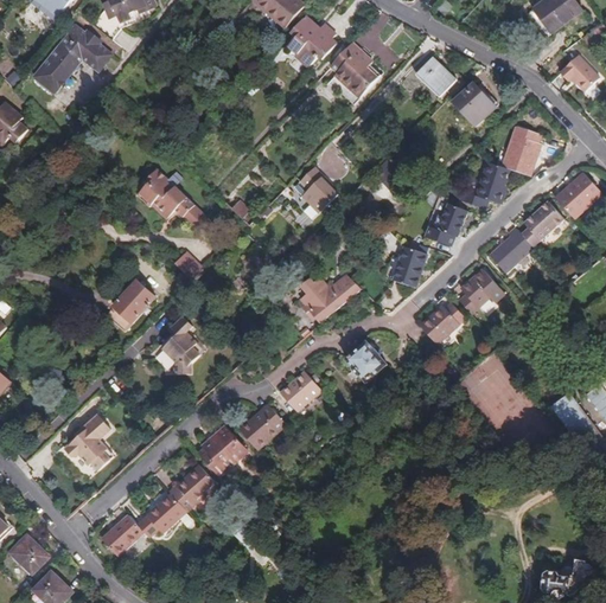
[(29,0),(58,18),(69,0),(29,0)]
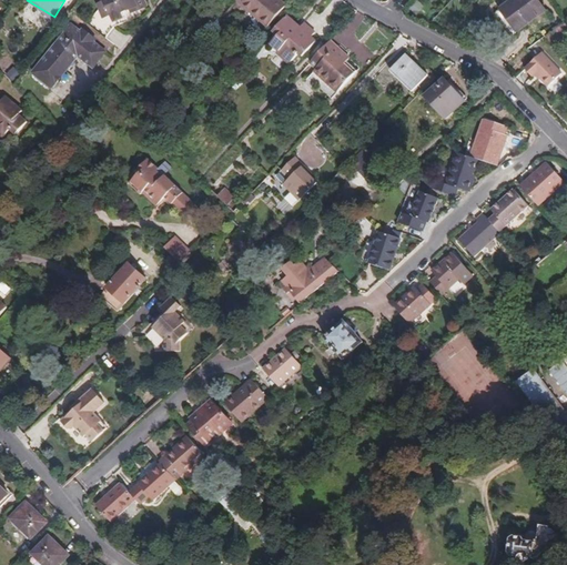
[(82,22),(100,37),(109,26),(134,16),(132,10),(141,7),(139,0),(98,0),(99,1),(92,3),(93,9),(82,22)]
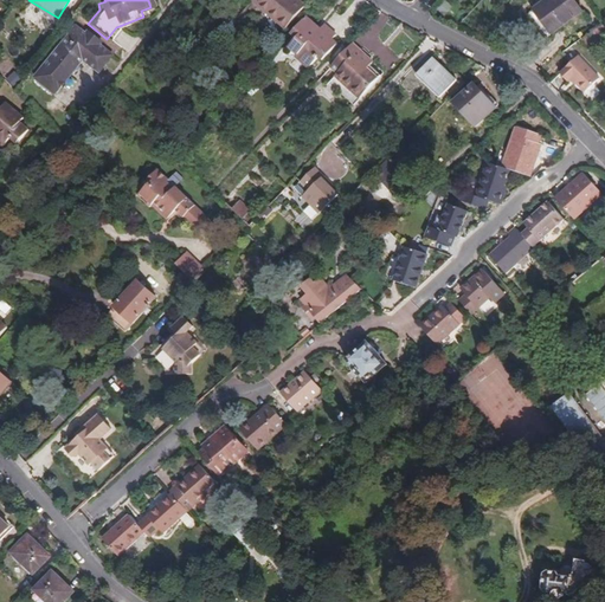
[(250,0),(281,27),(302,5),(296,0),(250,0)]
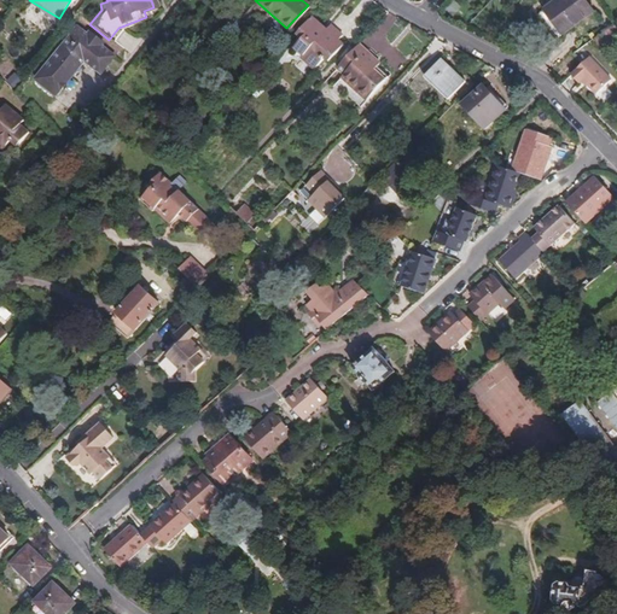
[(546,37),(587,13),(578,0),(547,0),(530,11),(546,37)]
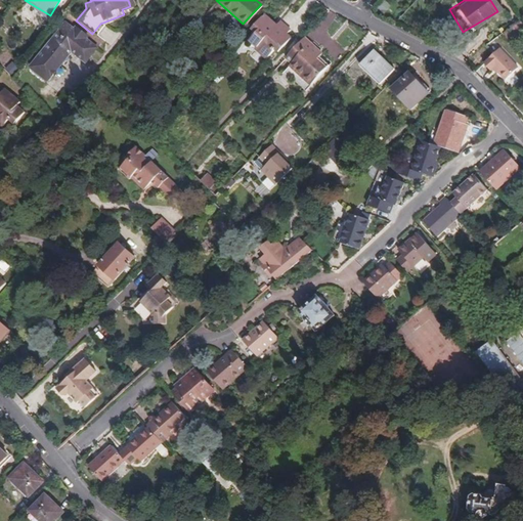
[(272,26),(261,14),(249,28),(252,32),(246,40),(253,46),(250,48),(262,58),(271,49),(274,52),(288,38),(282,35),(286,31),(275,22),(272,26)]
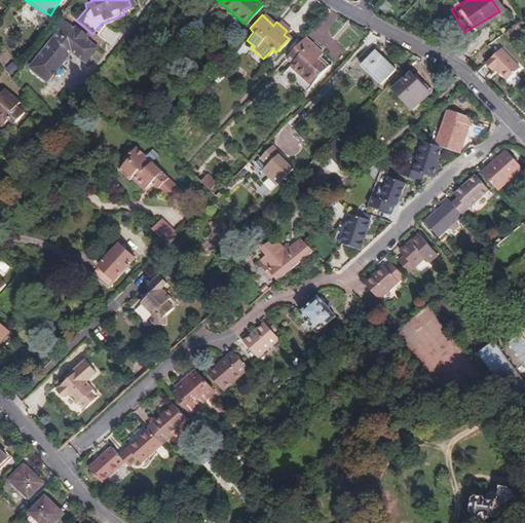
[(79,59),(90,44),(60,19),(24,63),(40,76),(66,46),(79,59)]
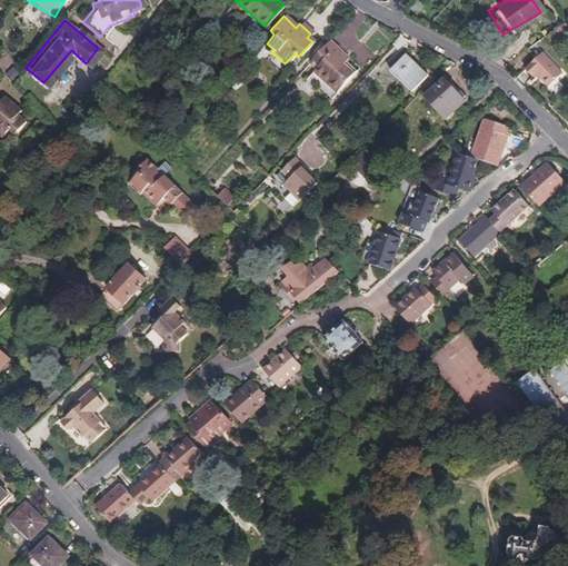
[(544,36),(550,43),(567,30),(561,22),(544,36)]
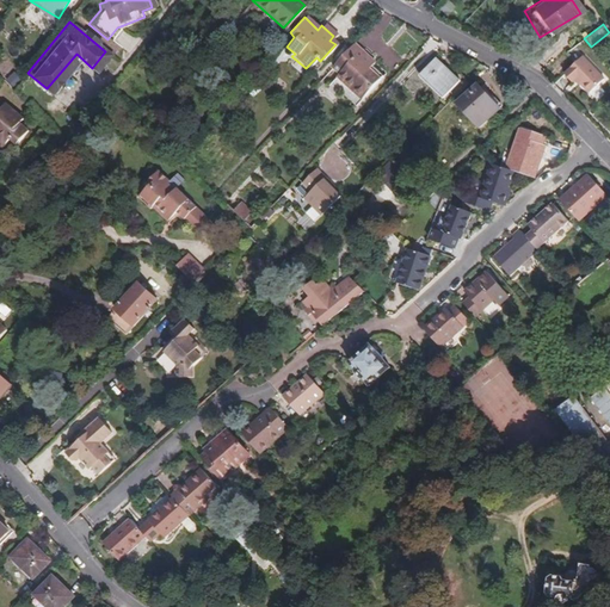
[(370,59),(353,41),(331,66),(337,72),(334,75),(359,98),(380,75),(367,62),(370,59)]
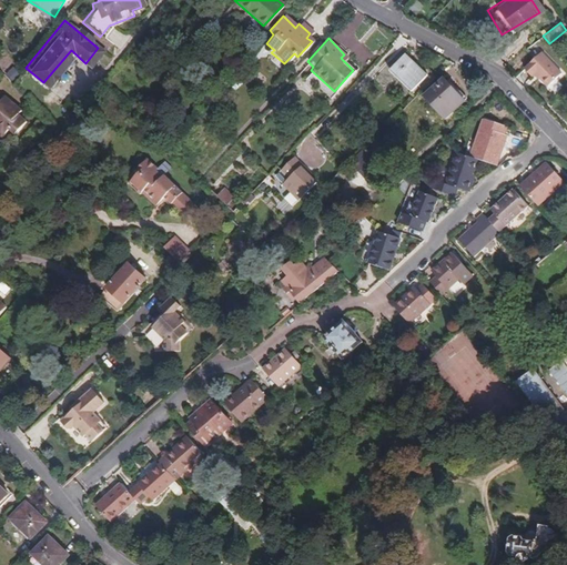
[(534,57),(523,64),(529,73),(532,71),(542,87),(557,76),(540,52),(534,57)]
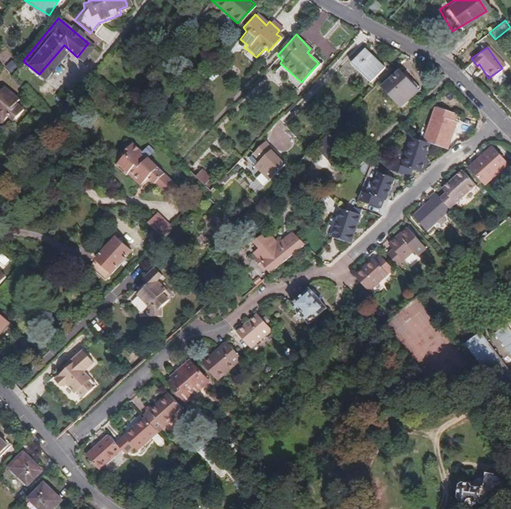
[(369,81),(383,66),(364,48),(349,62),(369,81)]
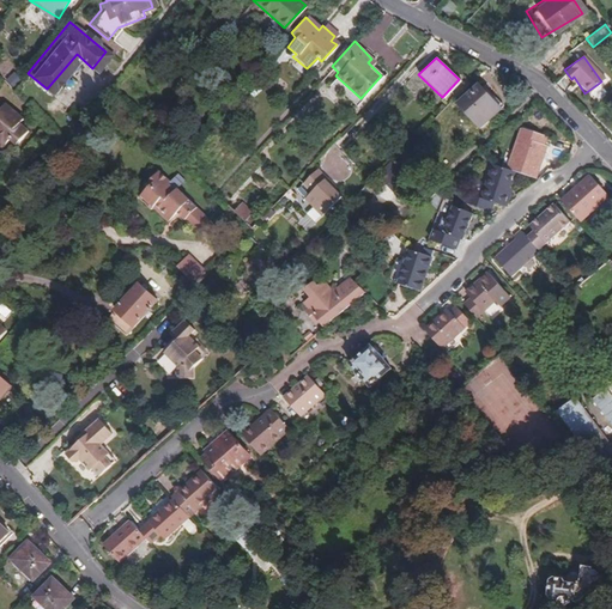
[(12,81),(22,74),(16,67),(6,75),(12,81)]
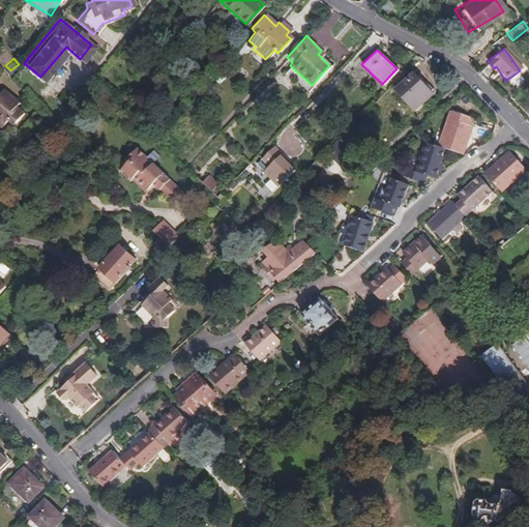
[(413,111),(428,97),(421,90),(424,87),(411,72),(393,89),(413,111)]
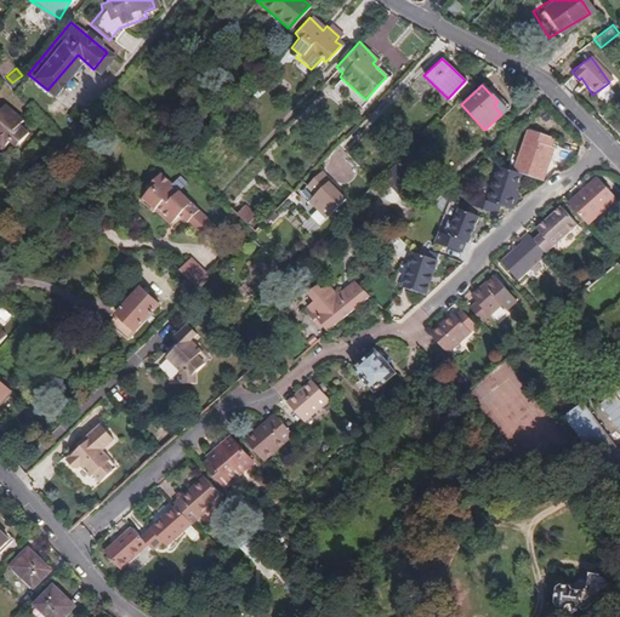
[(0,138),(4,135),(11,141),(22,127),(12,119),(16,114),(0,101),(0,138)]
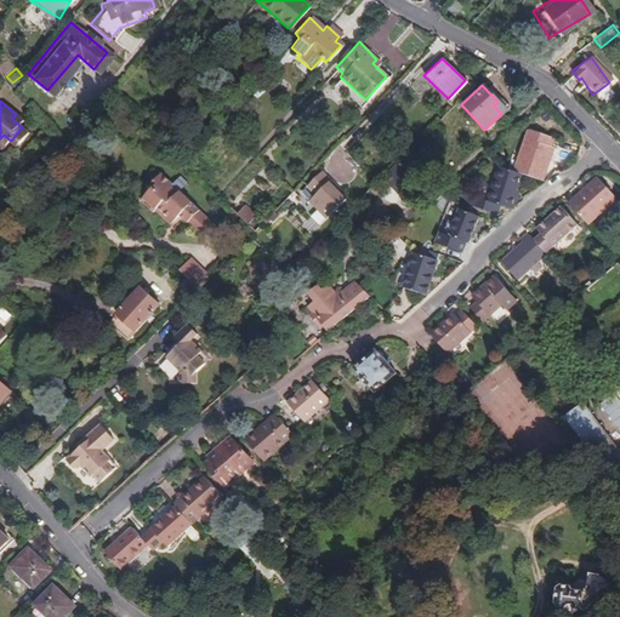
[(521,172),(540,180),(552,147),(550,146),(552,137),(527,129),(513,170),(521,172)]
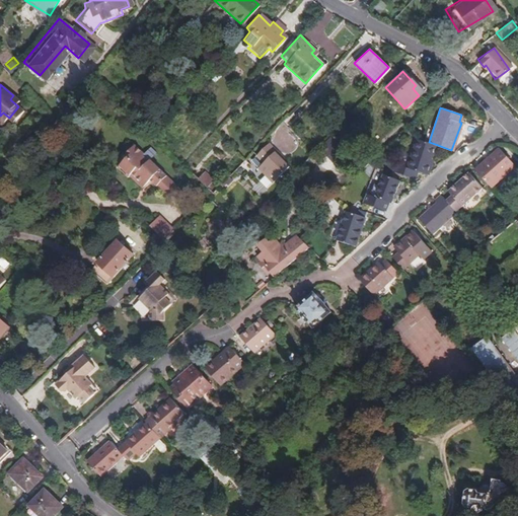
[(346,150),(329,133),(318,144),(334,161),(346,150)]
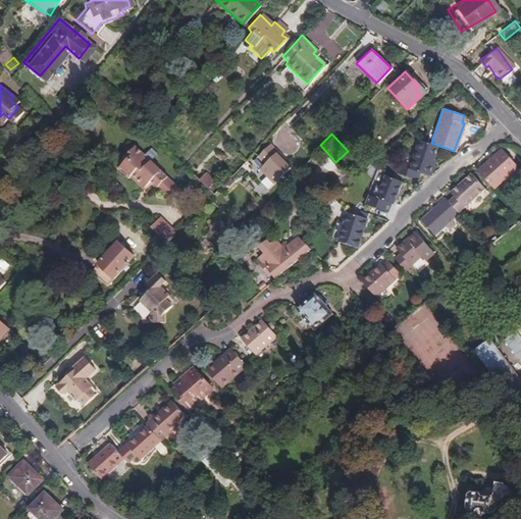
[(431,143),(419,139),(409,166),(399,163),(396,169),(416,177),(419,170),(430,174),(434,163),(431,162),(437,145),(431,143)]
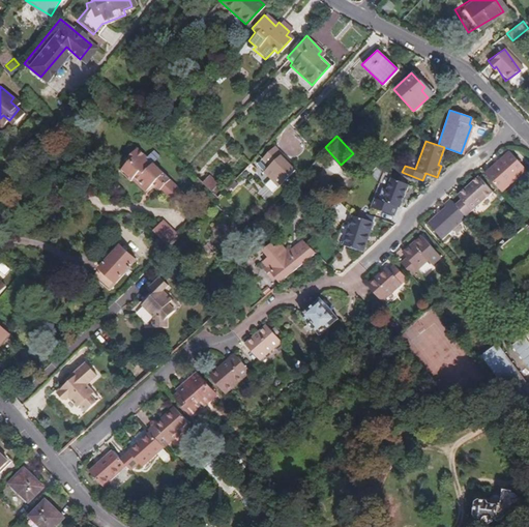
[(277,184),(292,169),(284,162),(286,159),(271,145),(258,158),(264,165),(260,169),(277,184)]
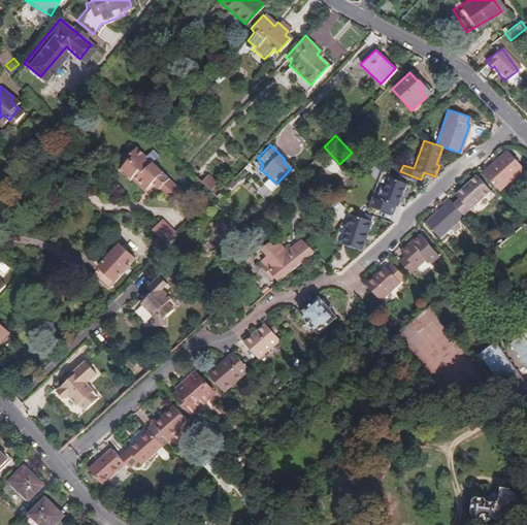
[(162,182),(173,193),(178,187),(151,160),(149,161),(142,156),(143,154),(134,145),(124,156),(127,158),(118,168),(128,178),(130,176),(142,188),(150,181),(158,187),(162,182)]
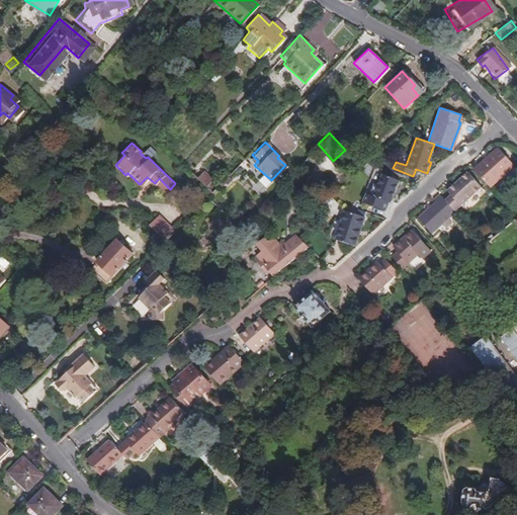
[(141,151),(140,153),(146,158),(148,157),(154,150),(147,144),(141,151)]
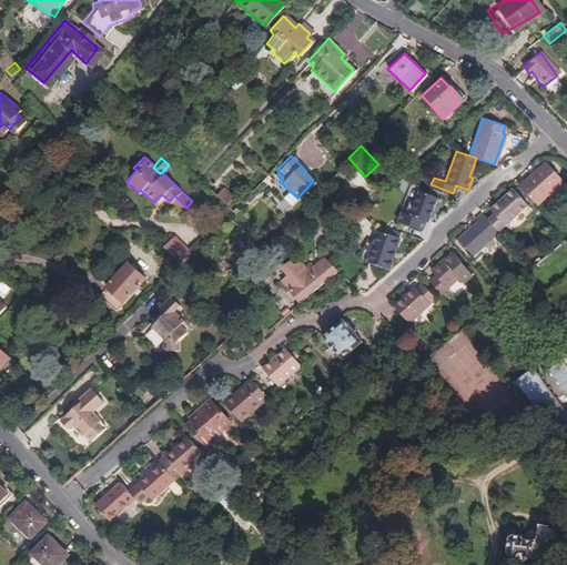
[(517,184),(535,203),(562,180),(544,160),(517,184)]
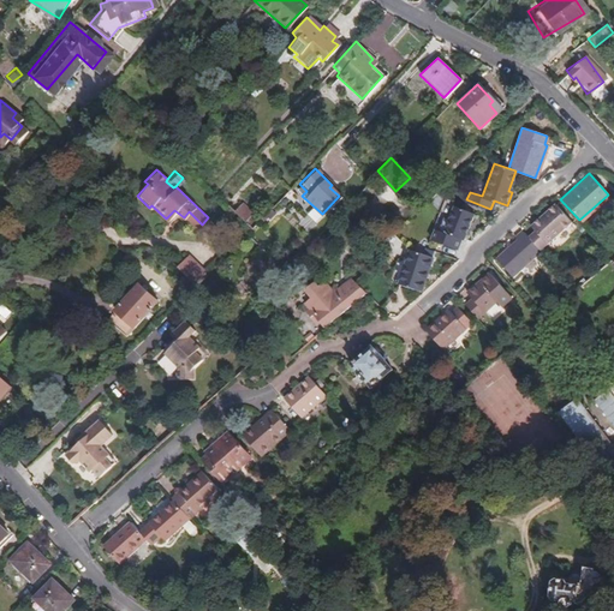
[(242,197),(232,207),(248,220),(254,214),(250,210),(252,207),(242,197)]
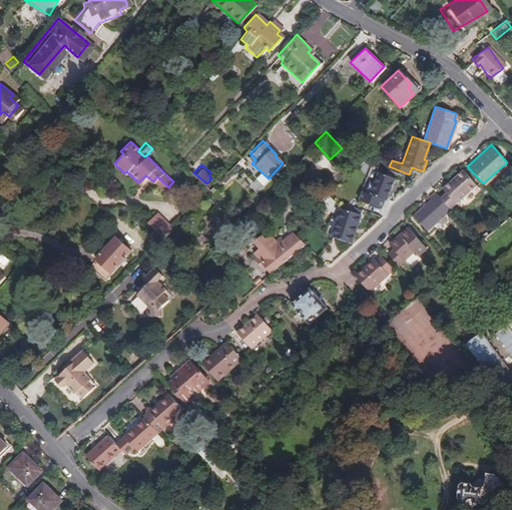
[(395,175),(379,170),(374,169),(366,193),(364,192),(362,201),(383,207),(386,198),(388,199),(395,175)]
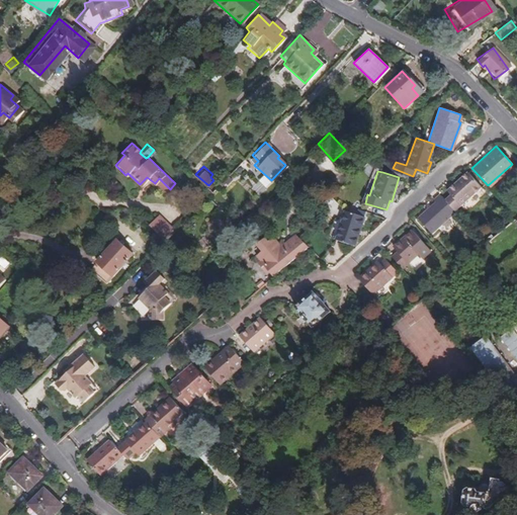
[(444,201),(455,212),(483,188),(468,173),(448,192),(451,195),(444,201)]
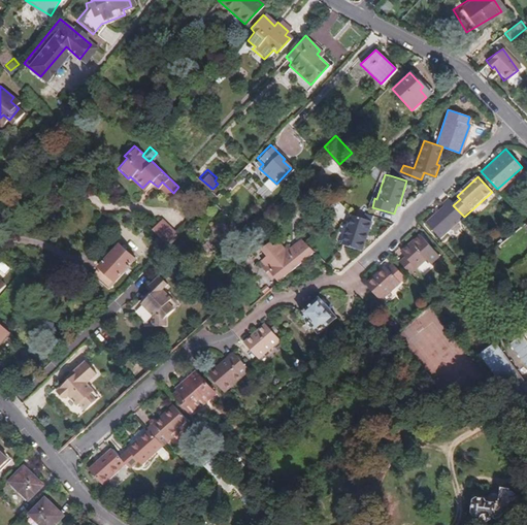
[(169,197),(173,193),(162,182),(158,187),(169,197)]
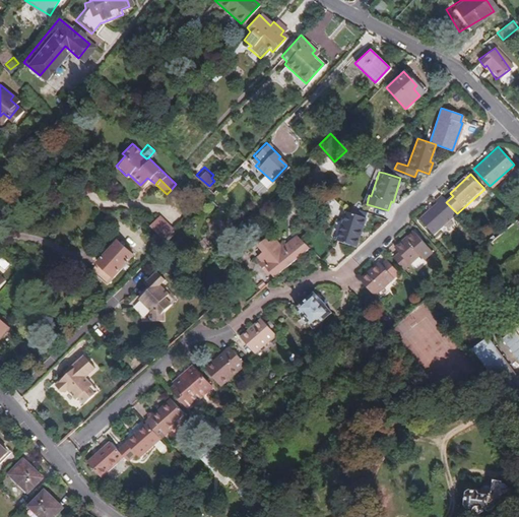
[(435,236),(458,214),(457,213),(446,202),(441,196),(436,201),(438,203),(420,220),(435,236)]
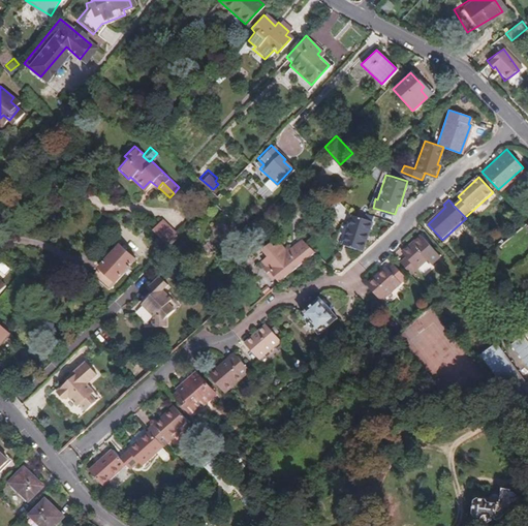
[(360,248),(371,220),(349,212),(339,241),(360,248)]
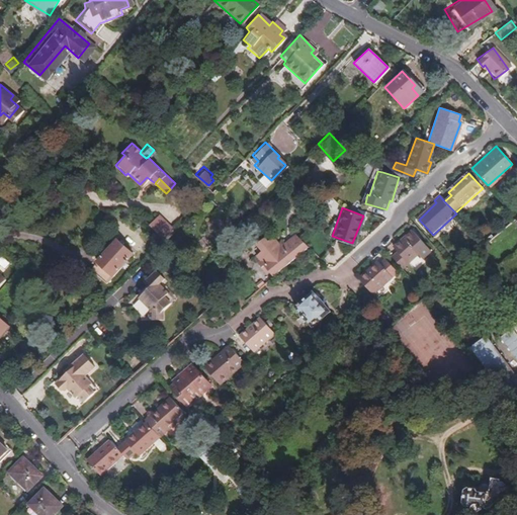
[(147,224),(162,238),(172,227),(157,212),(147,224)]
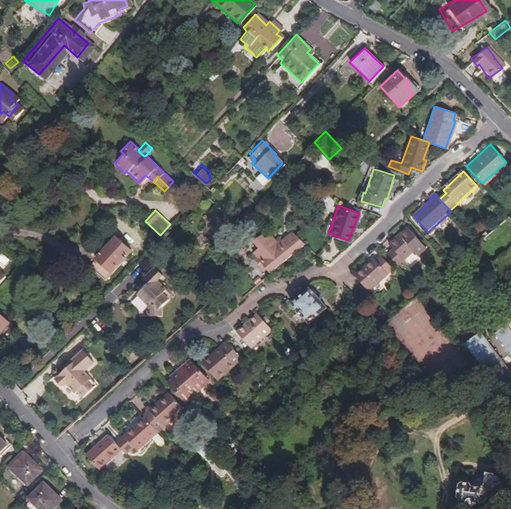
[(388,254),(398,265),(422,244),(408,228),(389,245),(393,249),(388,254)]
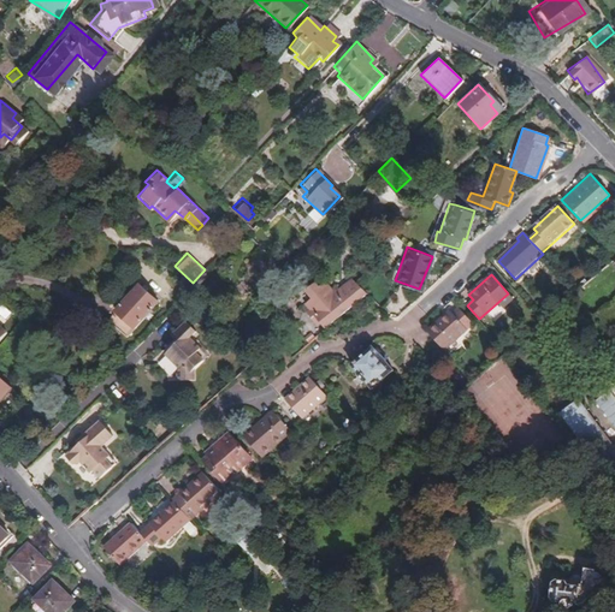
[(347,275),(336,285),(339,290),(352,279),(347,275)]
